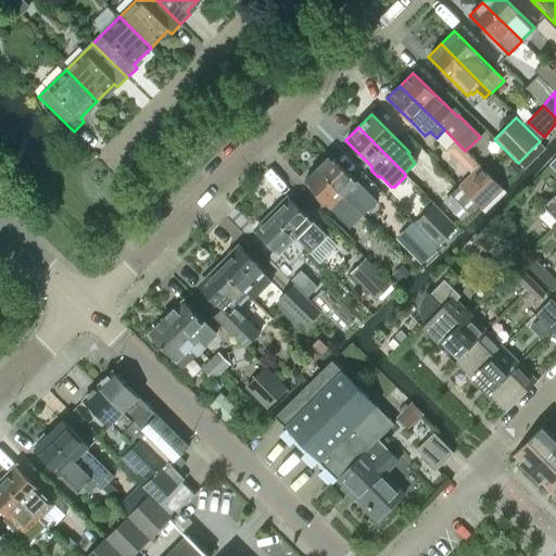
[(316,168),(362,214),(376,201),(330,155),(316,168)]
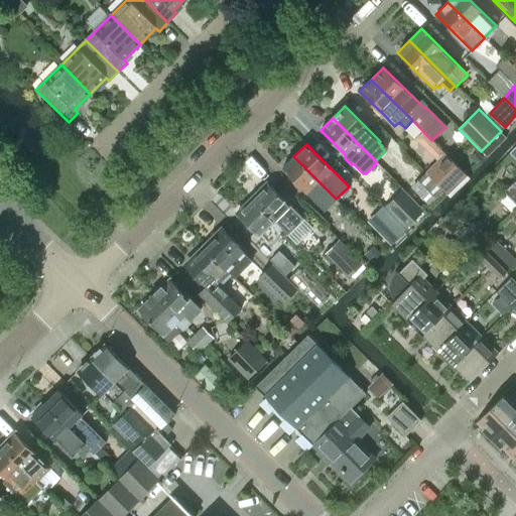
[(431,169),(449,188),(465,173),(446,154),(431,169)]
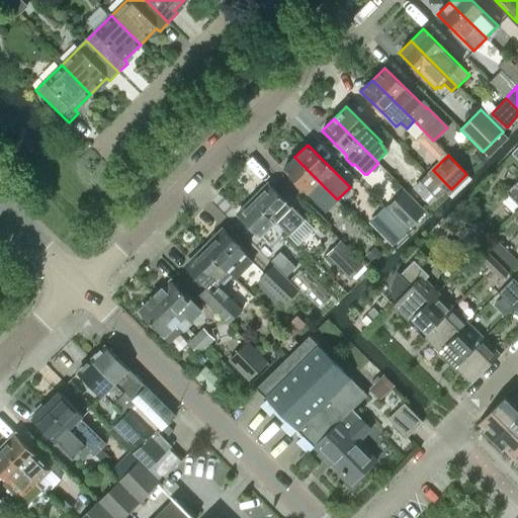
[(325,211),(337,199),(294,157),(282,169),(308,193),(325,211)]
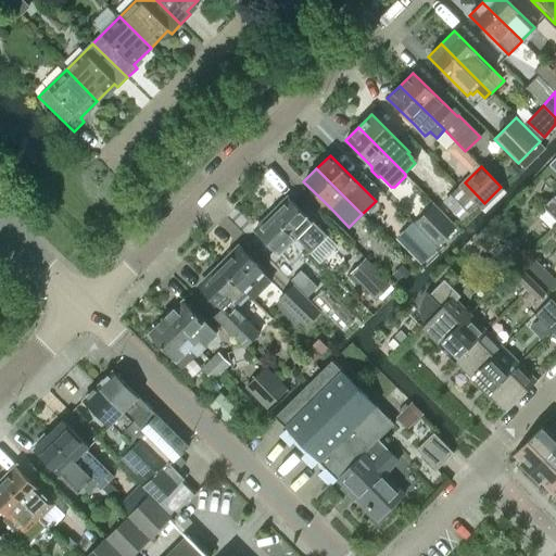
[(459,188),(444,202),(460,219),(476,204),(459,188)]
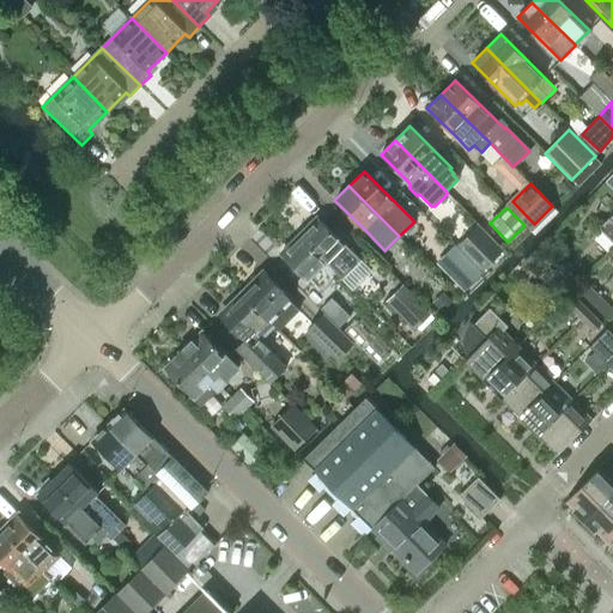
[(612,241),(612,212),(599,226),(612,241)]
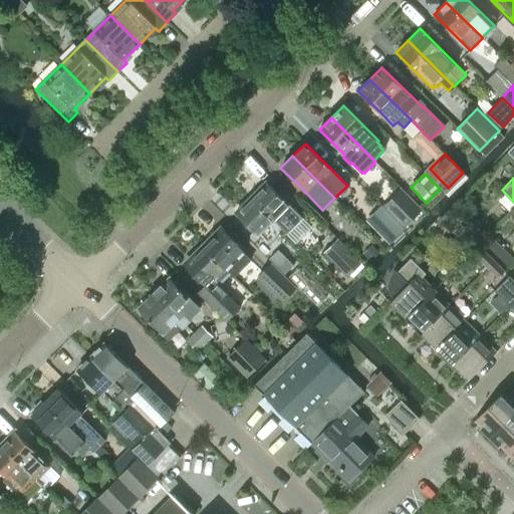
[(280,228),(286,234),(302,218),(266,182),(250,197),(280,228)]
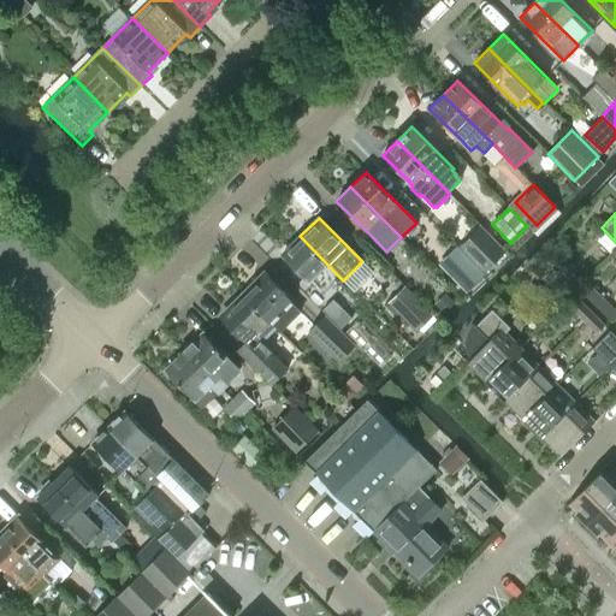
[(467,240),(492,265),(505,252),(481,226),(467,240)]
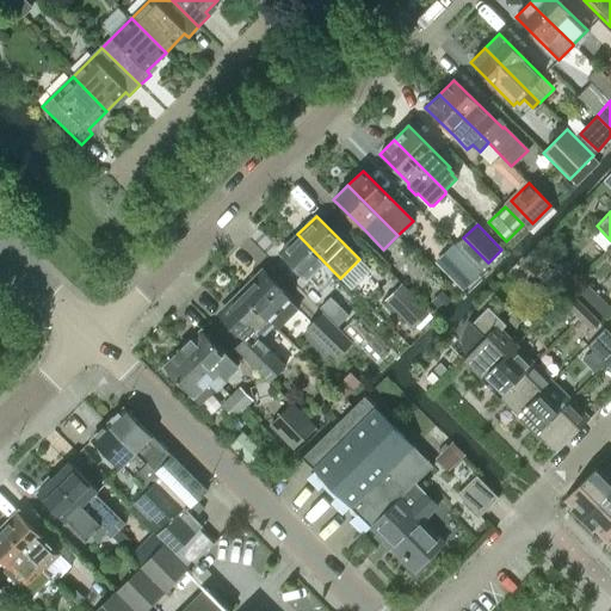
[(333,271),(297,234),(279,253),(306,281),(321,266),(329,275),(333,271)]
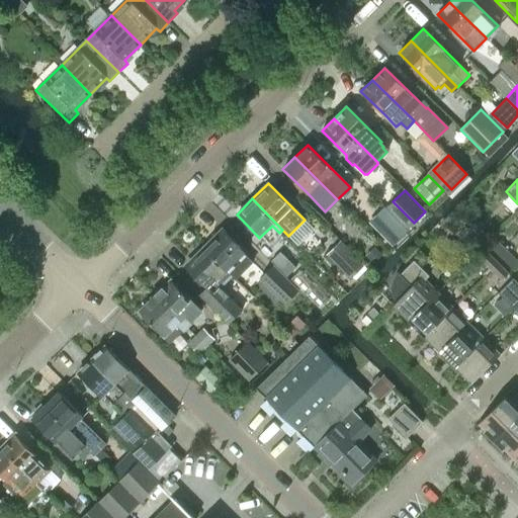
[(406,230),(384,208),(370,223),(391,244),(406,230)]
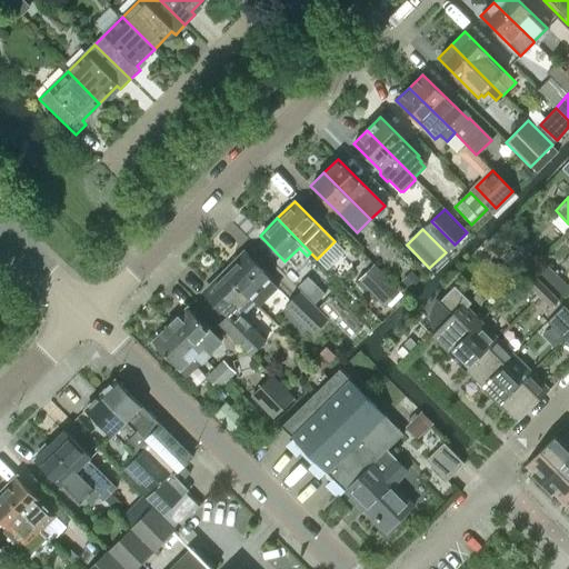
[(486,243),(499,258),(511,246),(498,232),(486,243)]
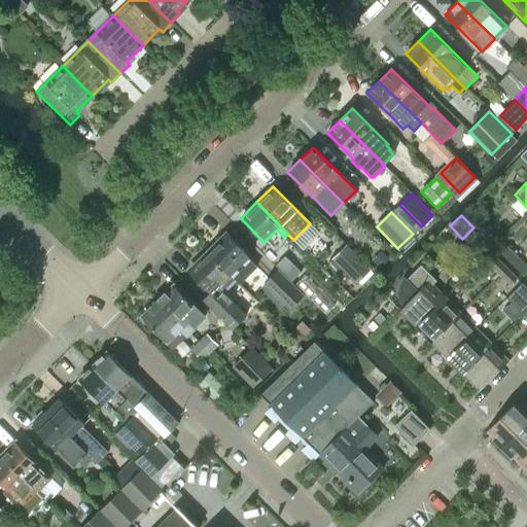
[(476,234),(487,245),(494,238),(483,226),(476,234)]
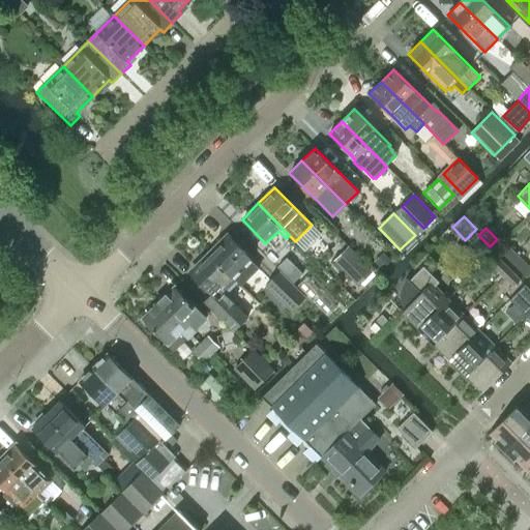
[(481,255),(490,246),(478,235),(470,242),(481,255)]
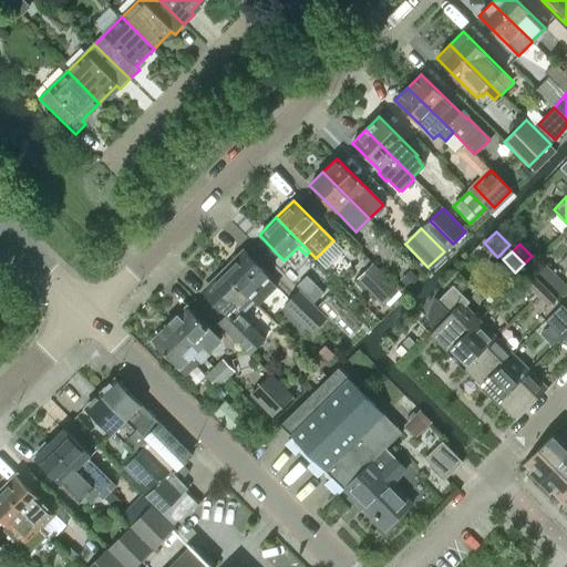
[(268,275),(246,254),(239,260),(237,257),(223,270),(254,302),(257,305),(271,291),(266,286),(270,281),(266,277),(268,275)]
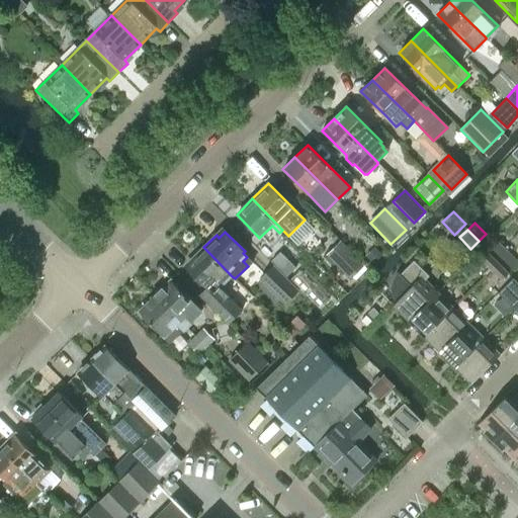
[(326,255),(350,279),(364,265),(341,240),(326,255)]
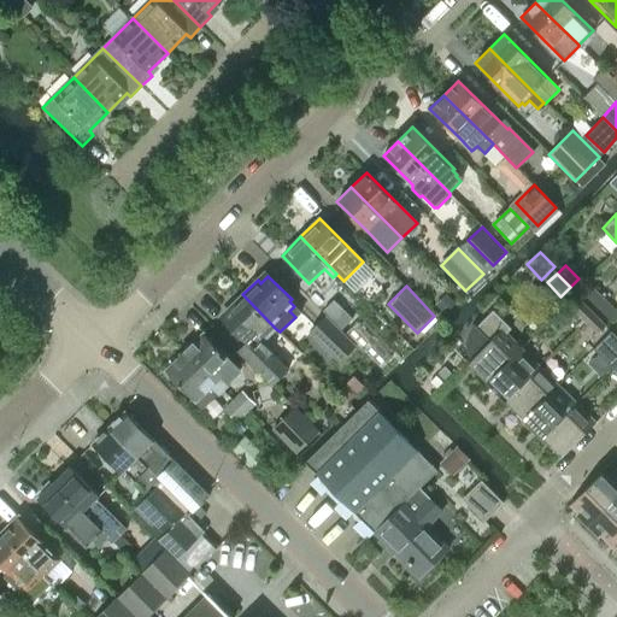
[(586,295),(598,309),(605,300),(593,288),(586,295)]
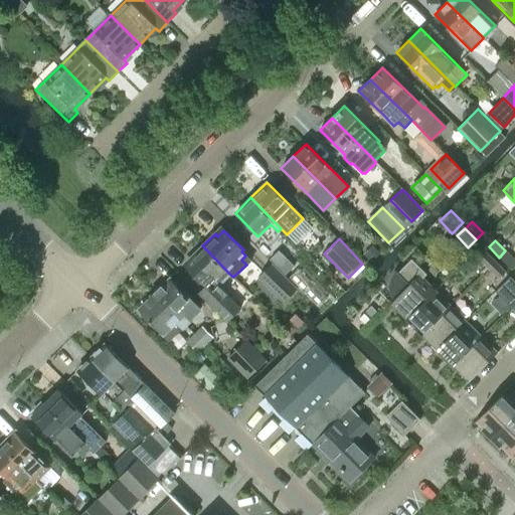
[(221,284),(230,275),(202,245),(190,259),(193,261),(187,267),(205,286),(198,293),(226,321),(240,308),(216,284),(219,282),(221,284)]
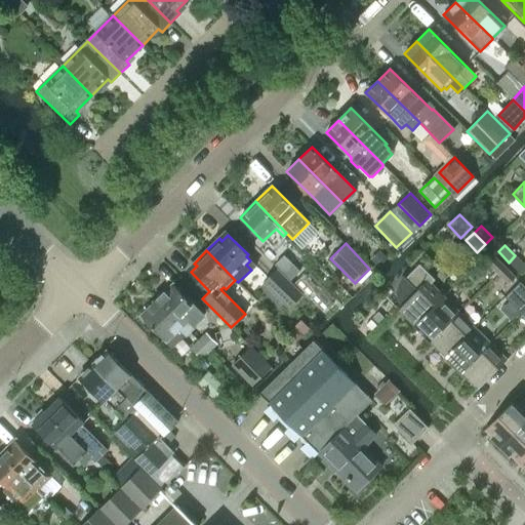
[(283,255),(274,265),(290,280),(299,271),(283,255)]
